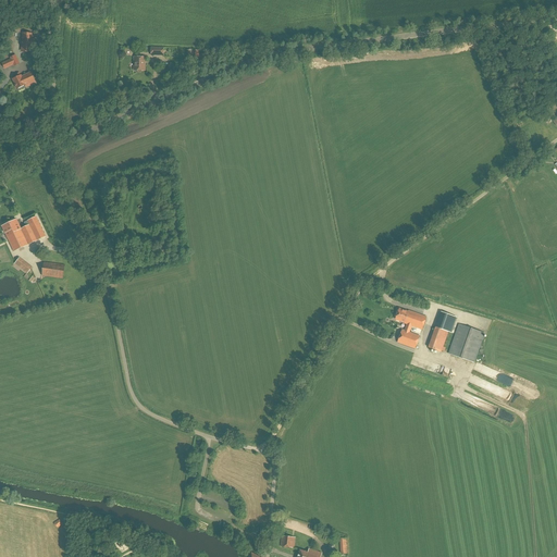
[(23,34),(22,48),(21,51),(31,51),(31,47),(34,47),(34,44),(35,39),(32,39),(32,34),(23,34)]
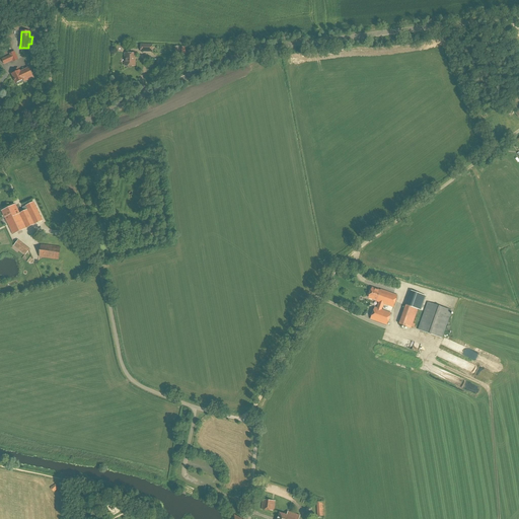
[(152,52),(152,44),(140,44),(140,52),(152,52)]
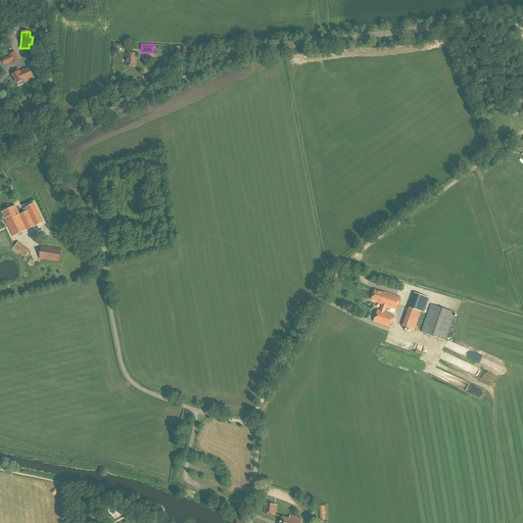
[(14,51),(9,54),(9,55),(12,61),(13,62),(18,60),(14,51)]
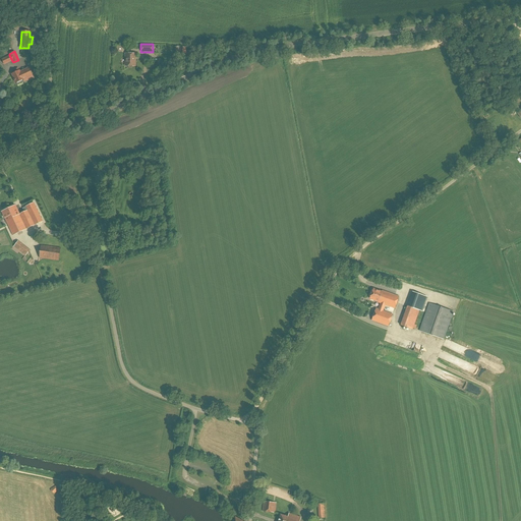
[(135,66),(135,54),(125,54),(125,66),(135,66)]
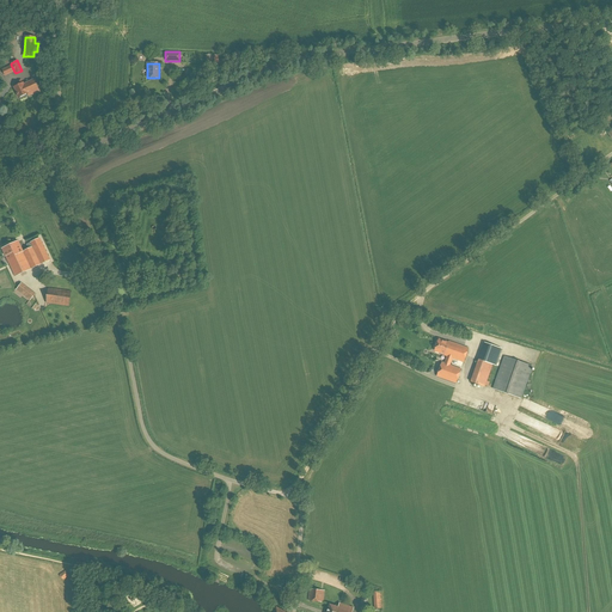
[(14,72),(11,65),(1,69),(5,75),(14,72)]
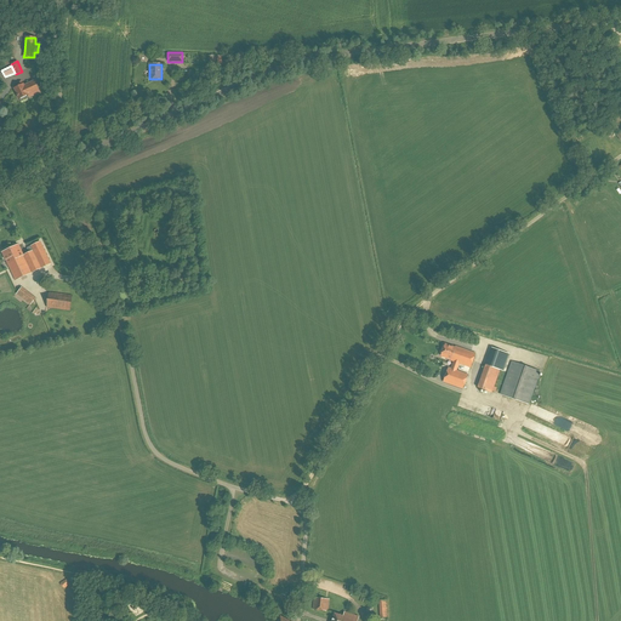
[(28,87),(24,89),(23,85),(22,81),(18,83),(20,86),(15,89),(20,98),(27,95),(28,97),(39,92),(35,83),(28,86),(28,87)]
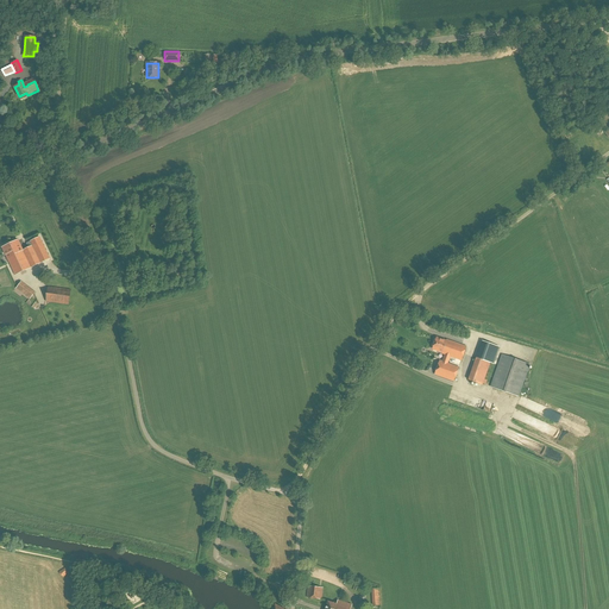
[(608,112),(607,113),(606,113),(601,115),(600,113),(591,118),(595,126),(601,123),(604,130),(608,126),(608,112)]
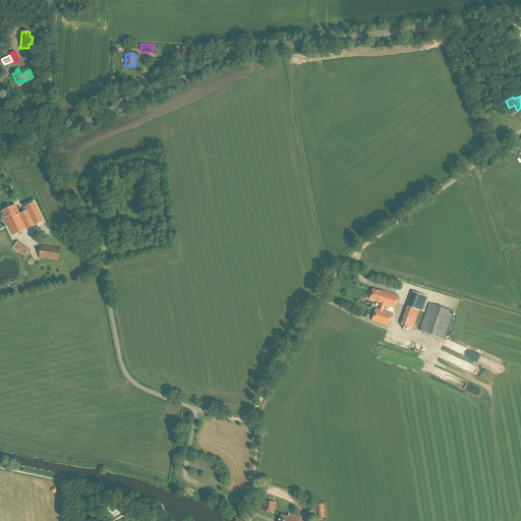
[(19,214),(17,211),(15,206),(2,212),(13,235),(26,229),(43,222),(34,203),(22,208),(22,209),(24,212),(19,214)]
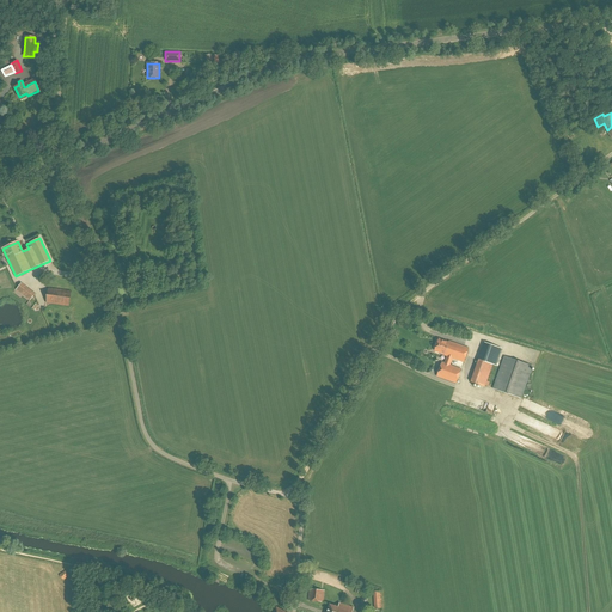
[(34,301),(38,293),(23,283),(18,292),(34,301)]
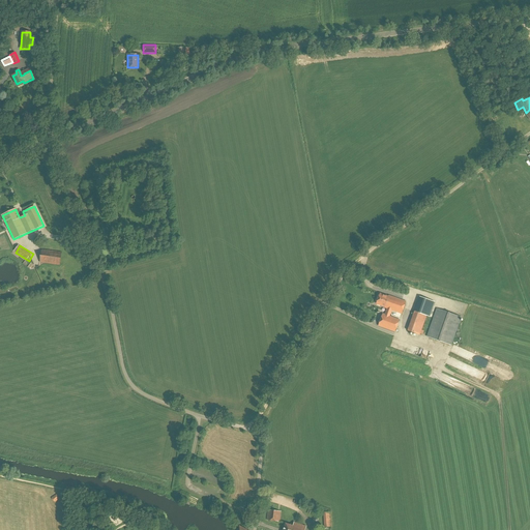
[(60,265),(61,252),(41,249),(39,263),(60,265)]
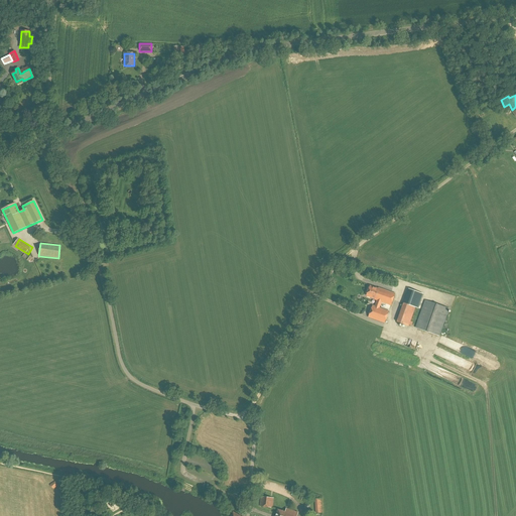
[(378,289),(370,286),(367,296),(375,298),(374,299),(376,300),(375,305),(372,305),(368,317),(385,324),(389,311),(380,307),(381,302),(391,305),(395,293),(378,288),(378,289)]
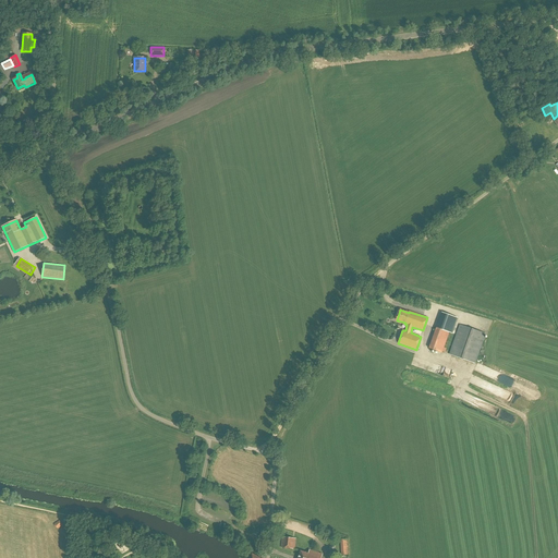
[(436,328),(449,332),(452,334),(458,318),(441,312),(436,328)]
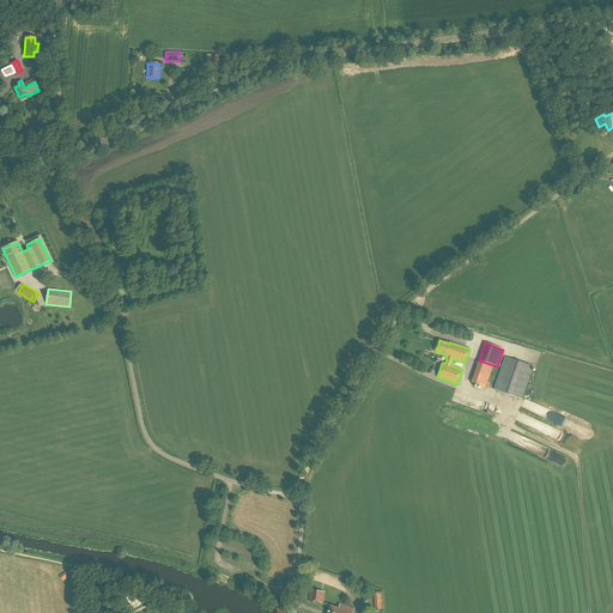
[(522,400),(534,366),(504,357),(493,389),(522,400)]
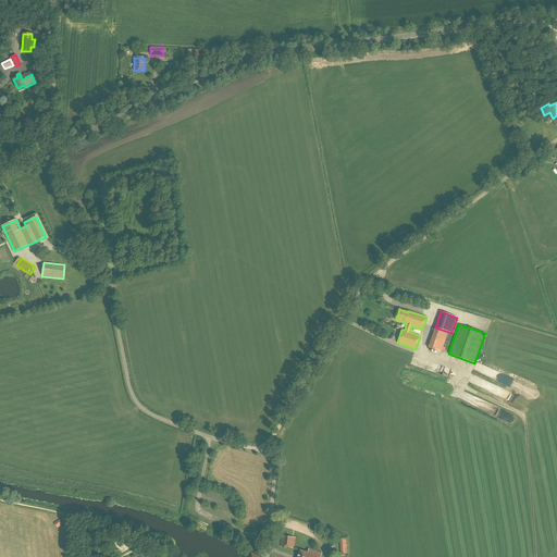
[(444,351),(445,348),(443,348),(448,332),(435,327),(428,348),(442,353),(442,351),(444,351)]
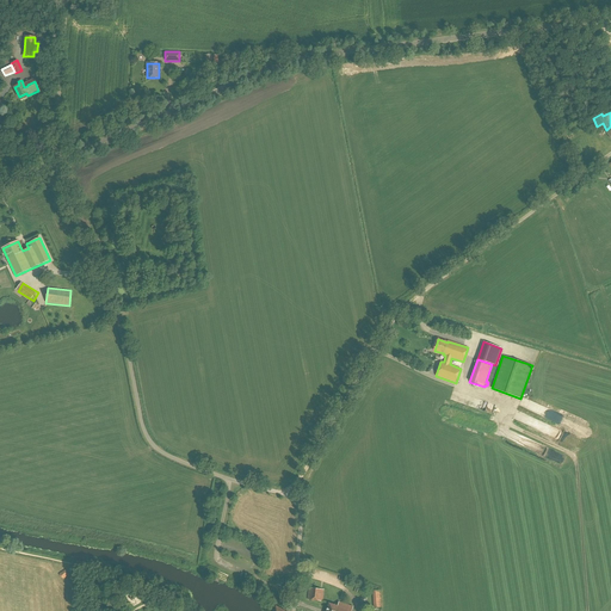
[(323,602),(325,590),(309,587),(308,599),(323,602)]
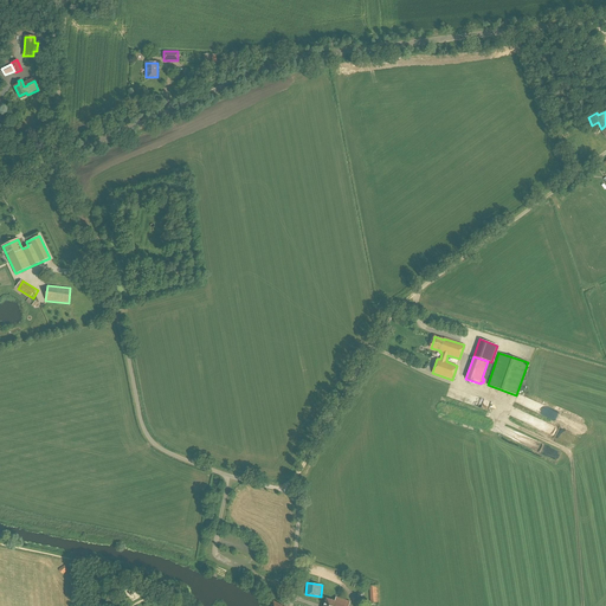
[(371,603),(379,603),(378,585),(369,586),(371,603)]
